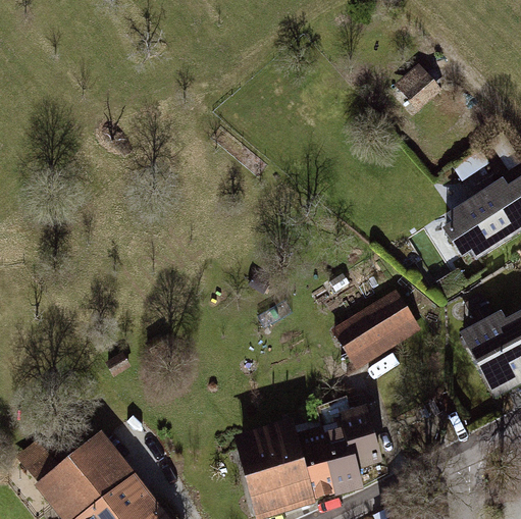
[(418,61),(395,82),(419,108),(441,87),(418,61)]
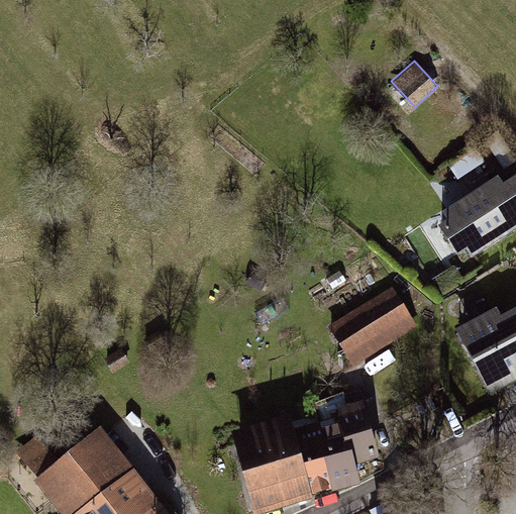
[(436,223),(454,252),(466,245),(471,253),(515,225),(515,173),(503,182),(498,173),(440,208),(446,217),(436,223)]
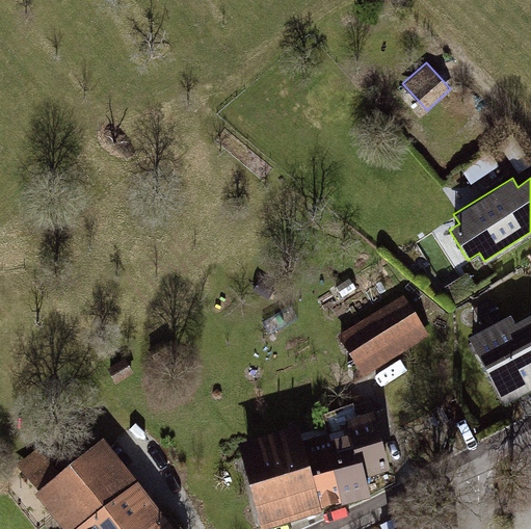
[(339,338),(364,380),(430,343),(405,300),(339,338)]
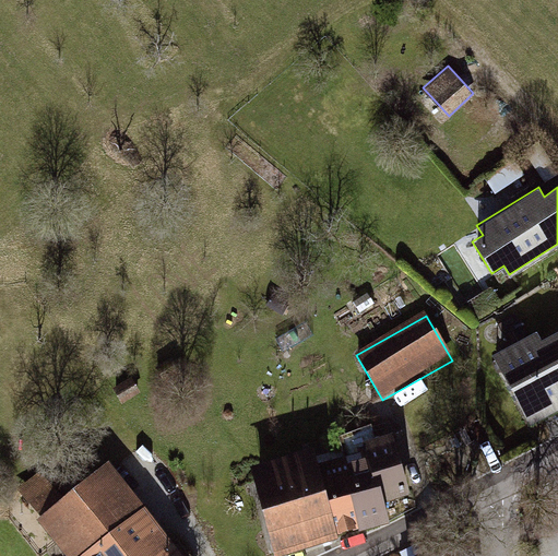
[(557,394),(557,393),(557,332),(544,340),(538,330),(493,354),(530,422),(557,405),(557,394)]
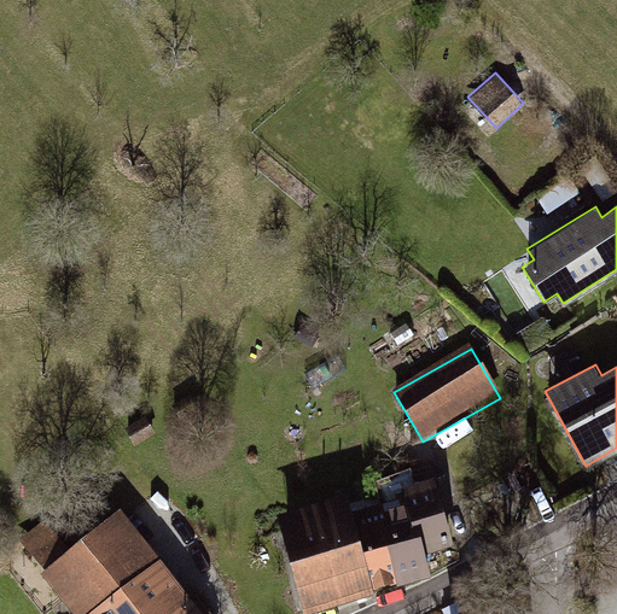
[(145,413),(123,426),(134,443),(155,428),(145,413)]
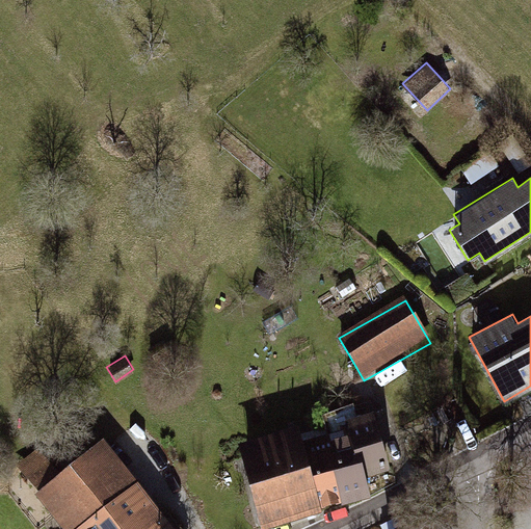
[(348,424),(364,476),(391,468),(373,410),(346,418),(348,424)]
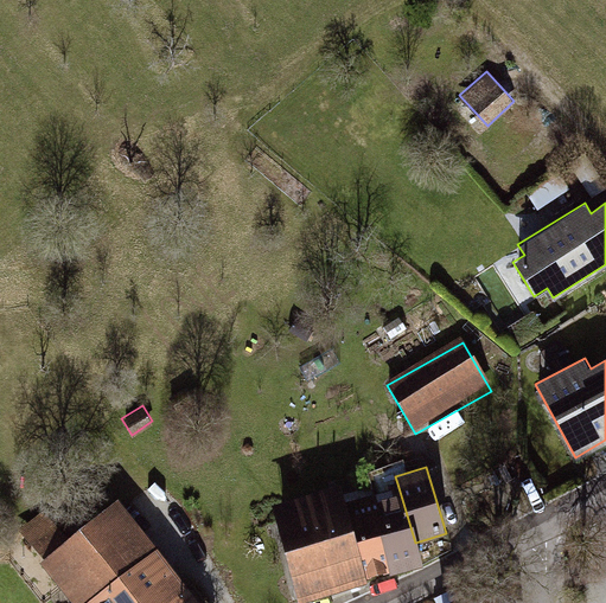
[(344,499),(367,573),(420,558),(415,543),(397,483),(344,499)]
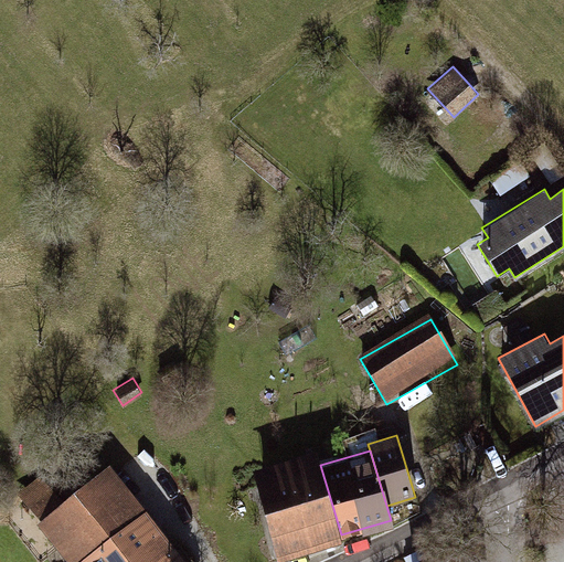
[(252,475),(277,560),(342,540),(341,534),(320,465),(317,455),(252,475)]
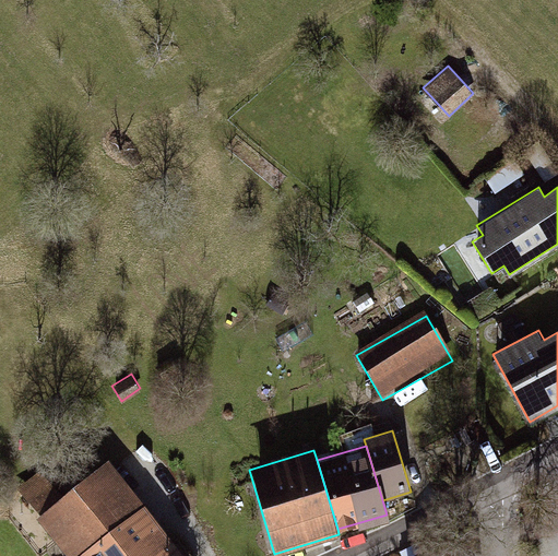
[(52,488),(25,510),(59,555),(175,555),(113,474),(68,509),(52,488)]
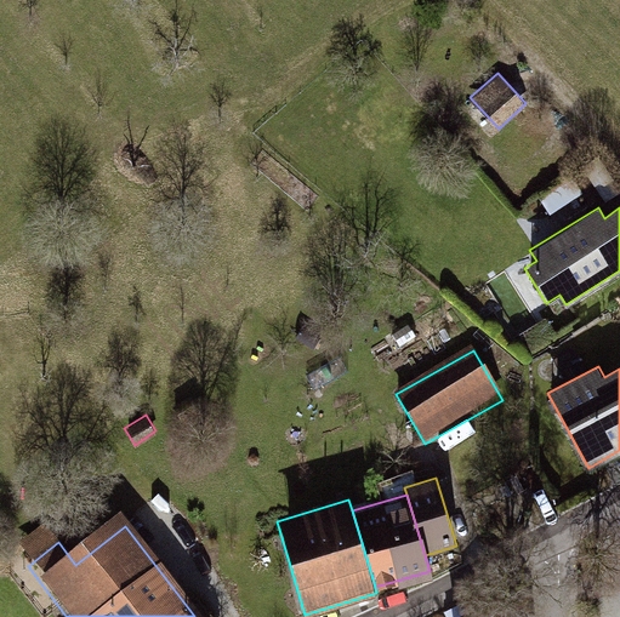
All buildings are outlined.
